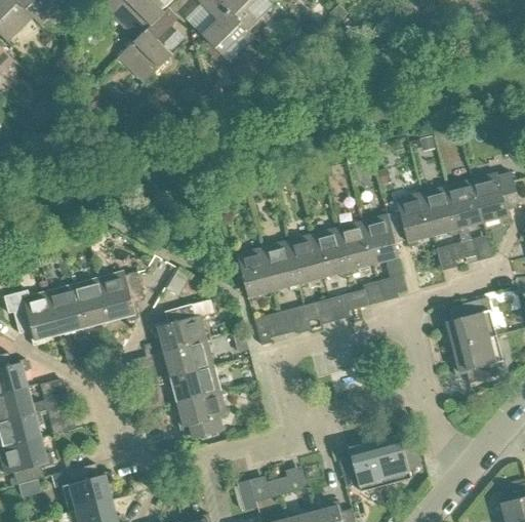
[(0,0),(0,33),(7,41),(33,16),(16,0),(0,0)]
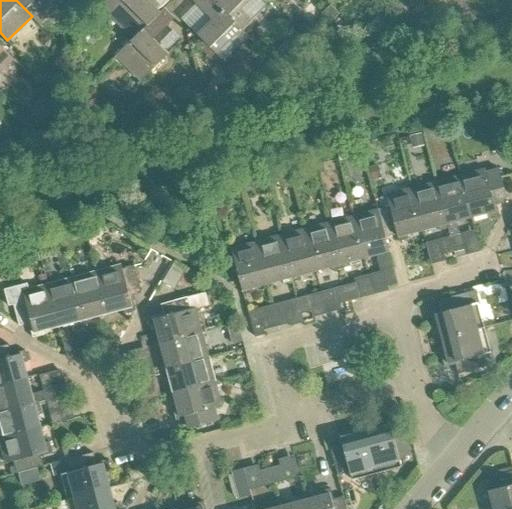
[(16,0),(32,16),(38,23),(62,0),(16,0)]
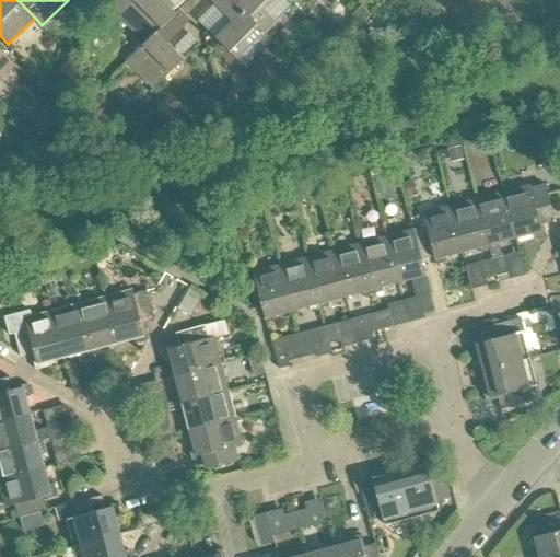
[(114,0),(109,6),(144,41),(144,42),(174,12),(162,0),(114,0)]
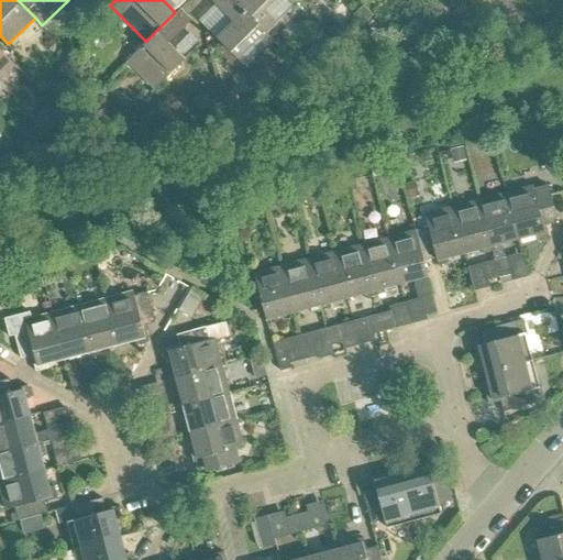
[(213,0),(233,21),(217,37),(246,66),(274,39),(266,31),(234,0),(213,0)]
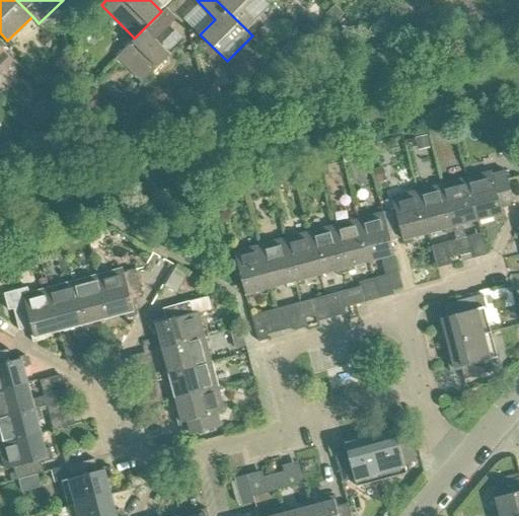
[(216,0),(245,28),(270,3),(267,0),(216,0)]
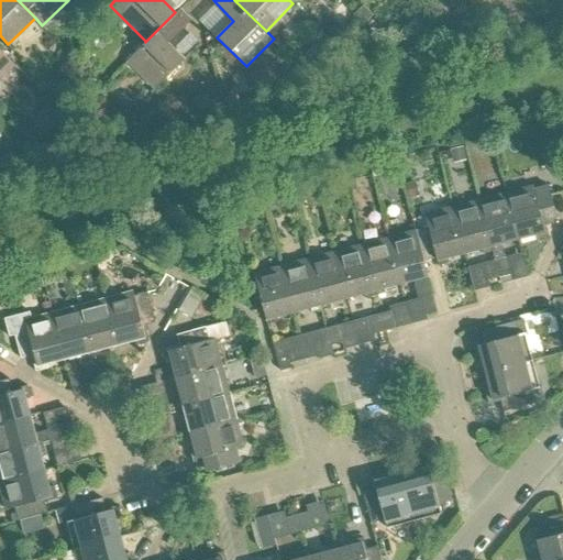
[(145,42),(145,41),(127,59),(154,87),(184,58),(167,42),(190,19),(179,8),(175,12),(145,42)]
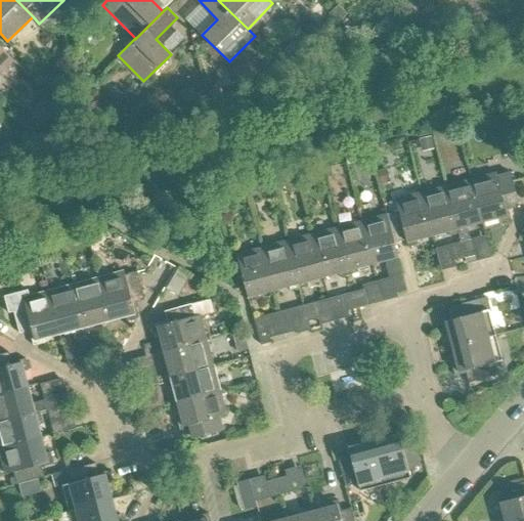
[(0,72),(13,58),(0,44),(0,72)]
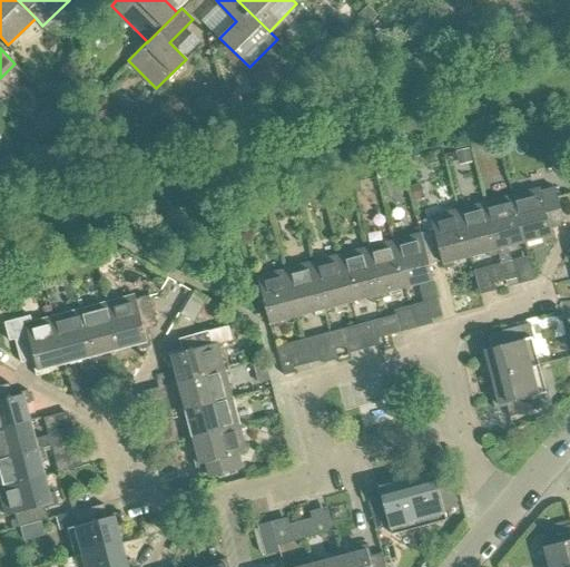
[(65,87),(56,95),(66,105),(75,97),(65,87)]
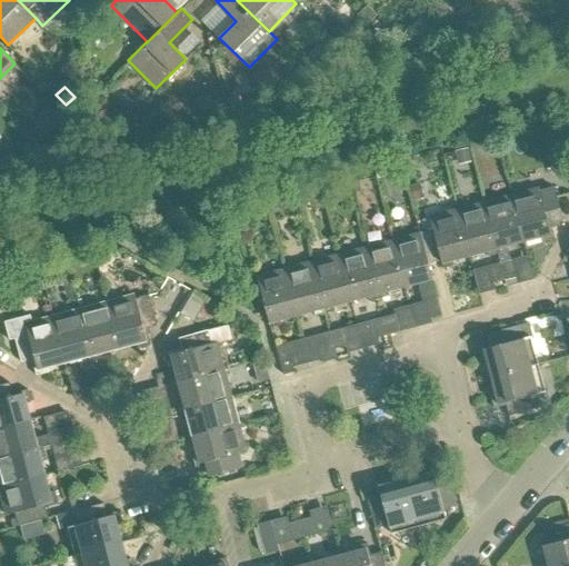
[(208,91),(196,97),(201,110),(213,106),(208,91)]
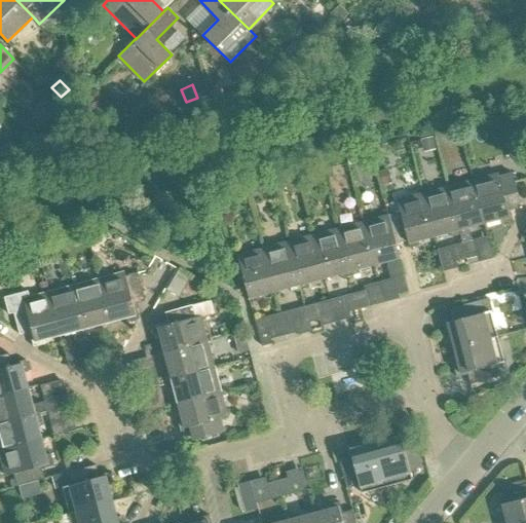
[(421,138),(424,150),(435,148),(433,135),(421,138)]
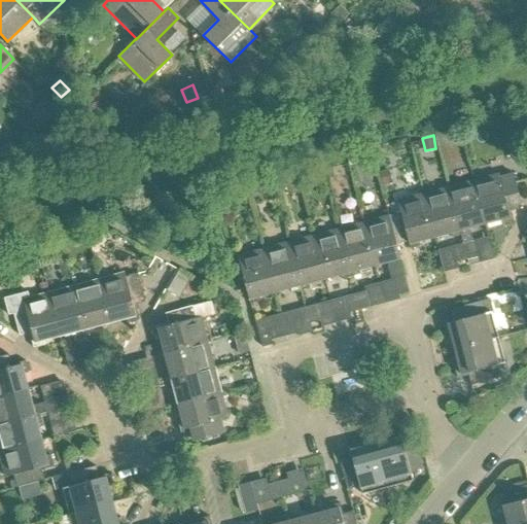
[(372,158),(370,147),(359,149),(362,160),(372,158)]
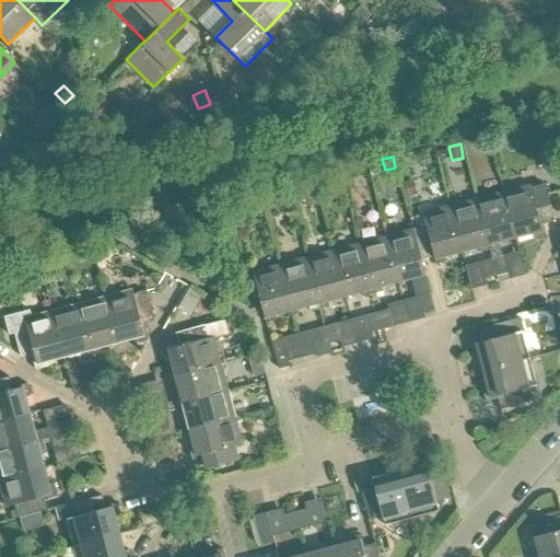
[(404,181),(407,195),(417,193),(413,178),(404,181)]
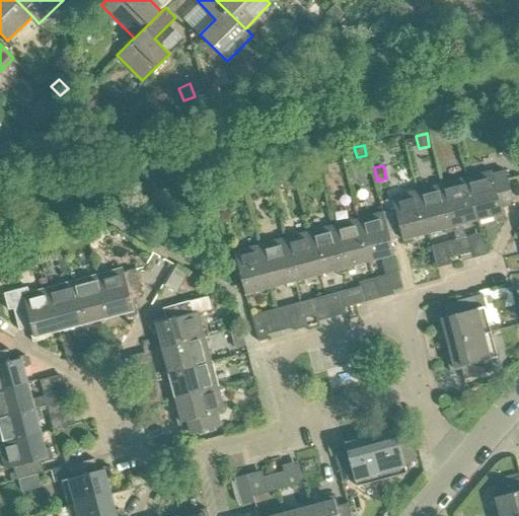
[(492,170),(466,176),(477,219),(493,215),(494,219),(504,217),(500,203),(513,199),(505,169),(492,173),(492,170)]
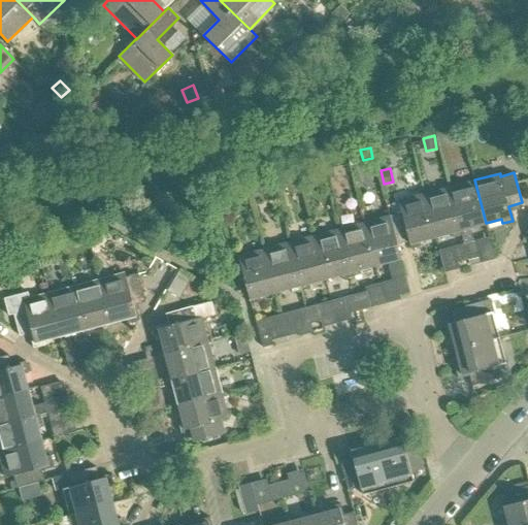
[(474,179),(450,186),(462,234),(461,234),(464,242),(468,258),(479,256),(473,239),(469,227),(486,223),(474,179)]
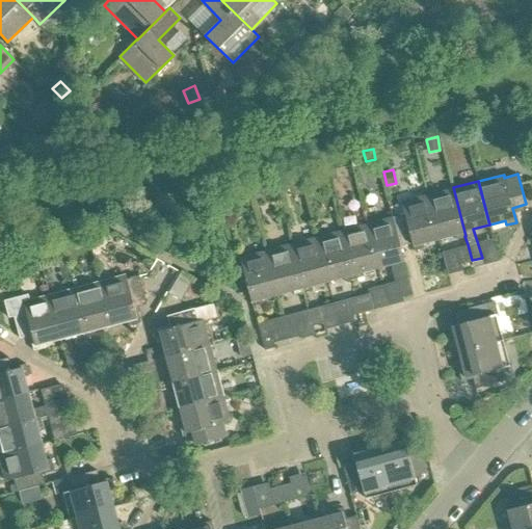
[(453,187),(427,194),(439,237),(454,233),(456,238),(464,236),(466,236),(453,187)]
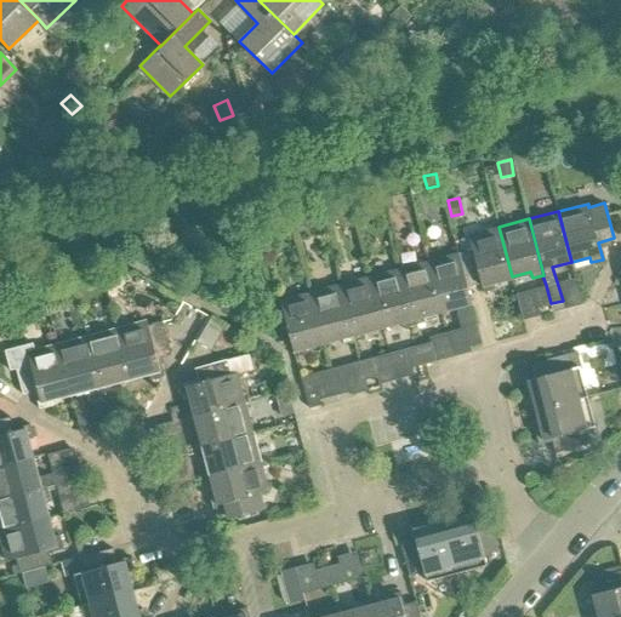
[(278,227),(279,232),(284,235),(290,234),(294,229),(292,223),(286,220),(281,222),(278,227)]
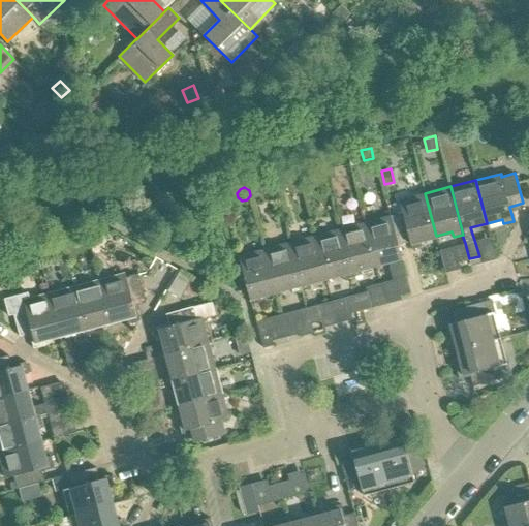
[(402,212),(391,215),(398,244),(409,241),(411,248),(422,245),(421,241),(436,236),(425,193),(399,199),(402,212)]
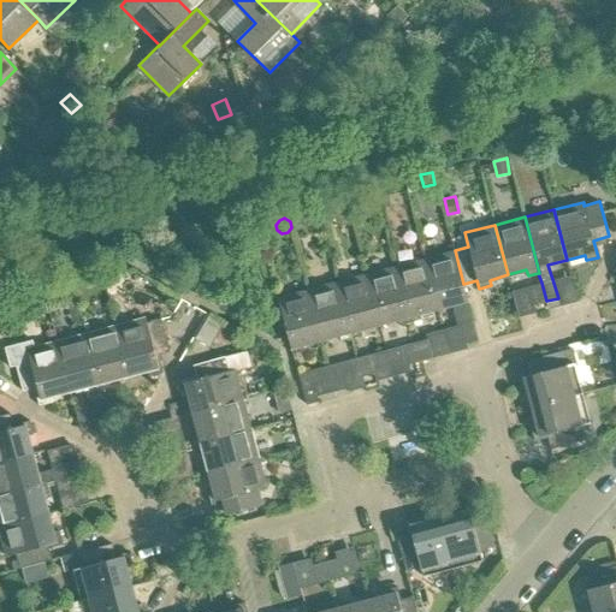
[(455,250),(425,259),(438,308),(456,303),(457,308),(454,309),(457,326),(462,325),(466,343),(478,339),(463,284),(455,250)]
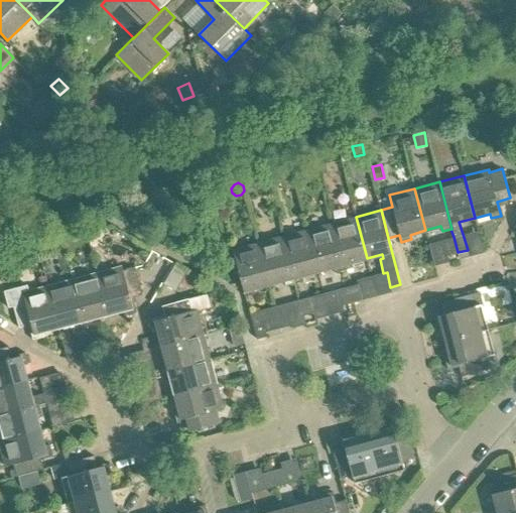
[(356,217),(332,223),(344,269),(353,267),(351,263),(367,258),(356,217)]
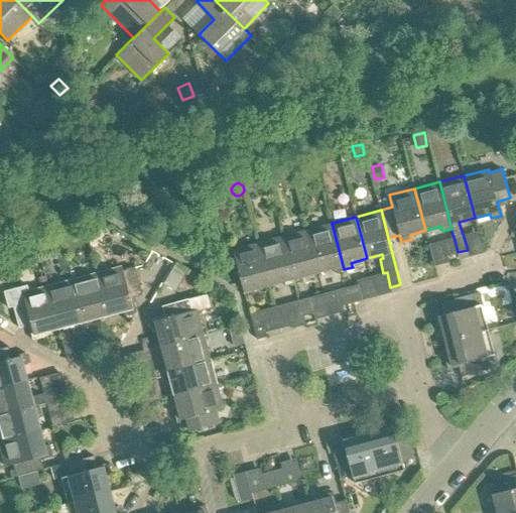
[(332,223),(307,229),(318,271),(334,267),(335,272),(344,269),(332,223)]
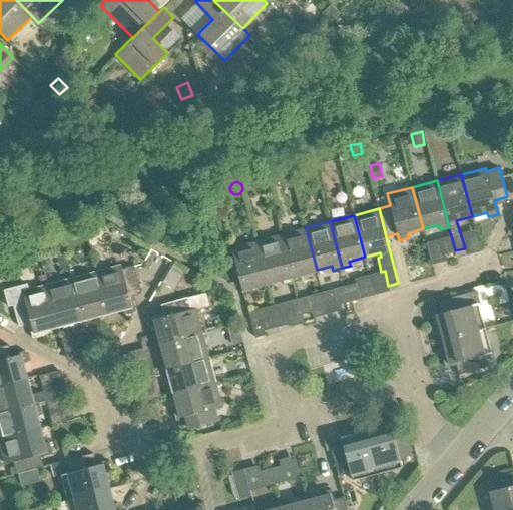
[(306,227),(281,234),(294,281),(302,279),(301,274),(317,270),(306,227)]
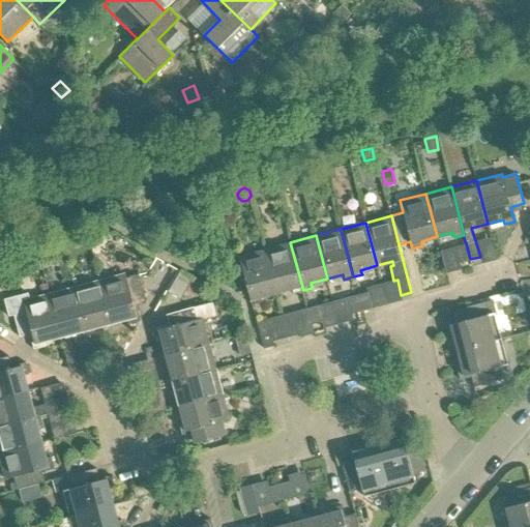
[(290,242),(265,249),(276,292),(292,288),(293,293),(303,290),(290,242)]
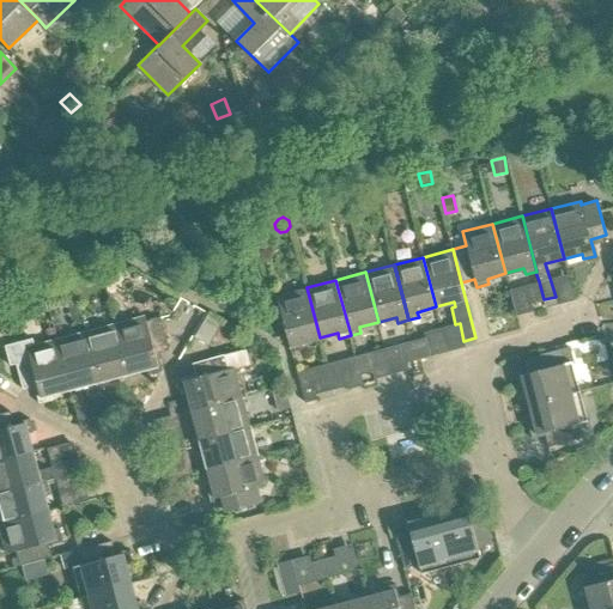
[(539,281),(527,285),(532,303),(544,299),(539,281)]
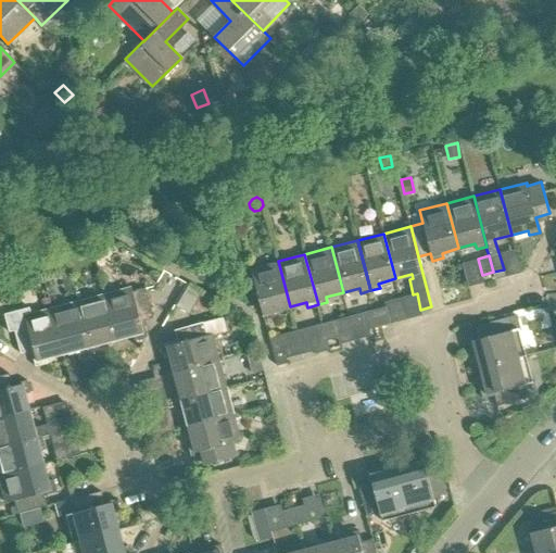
[(47,262),(48,265),(59,263),(61,271),(70,268),(66,256),(47,262)]
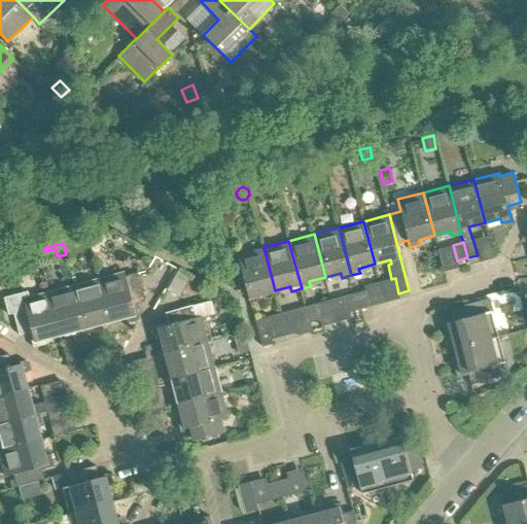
[(275,290),(264,247),(238,254),(250,302),(259,300),(258,294),(275,290)]
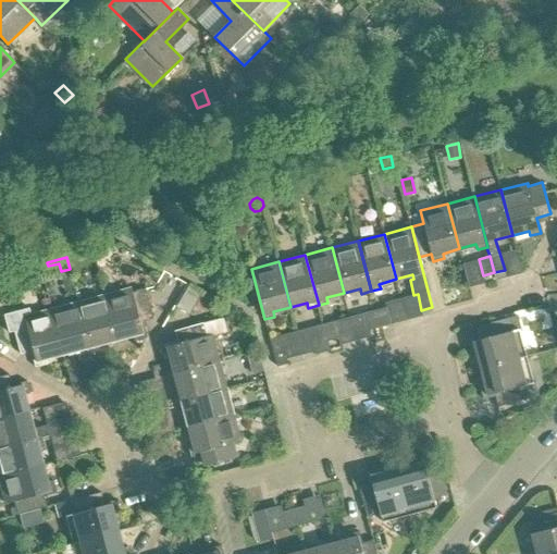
[(132,286),(104,294),(116,340),(134,335),(135,340),(145,337),(140,321),(153,318),(146,287),(133,291),(132,286)]
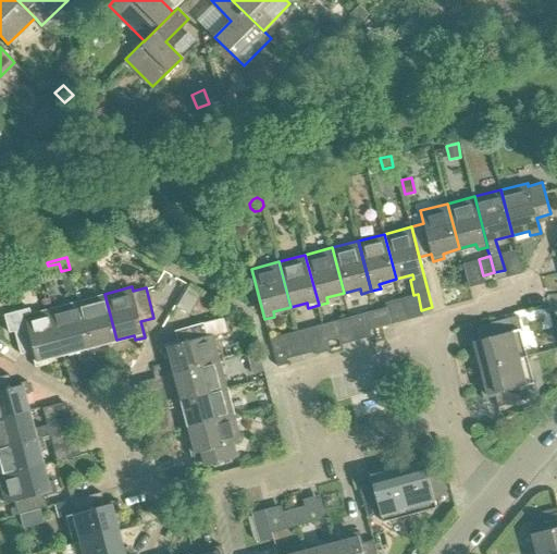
[(201,293),(195,303),(203,308),(209,298),(201,293)]
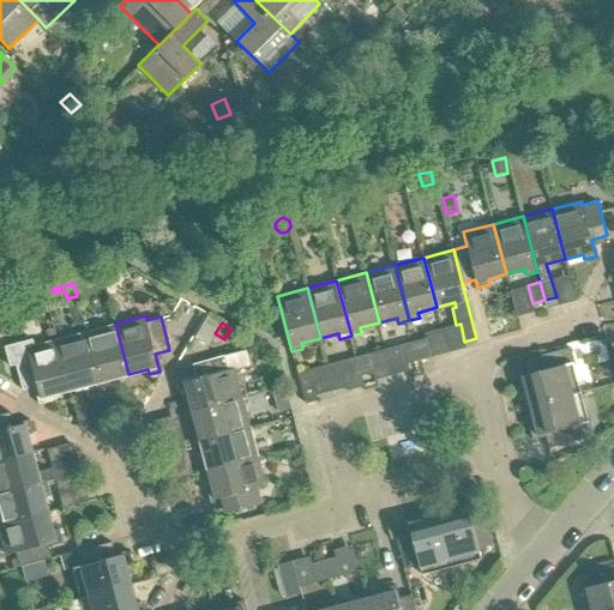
[(115,324),(86,331),(101,387),(112,384),(110,379),(128,374),(115,324)]
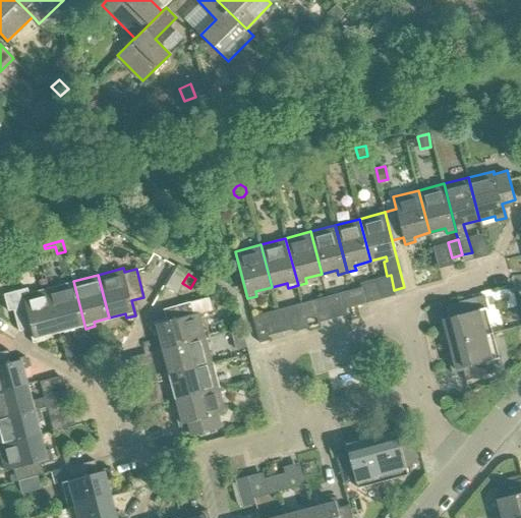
[(49,288),(59,330),(75,326),(77,335),(76,335),(81,354),(93,352),(88,336),(87,337),(84,329),(85,329),(73,281),(49,288)]
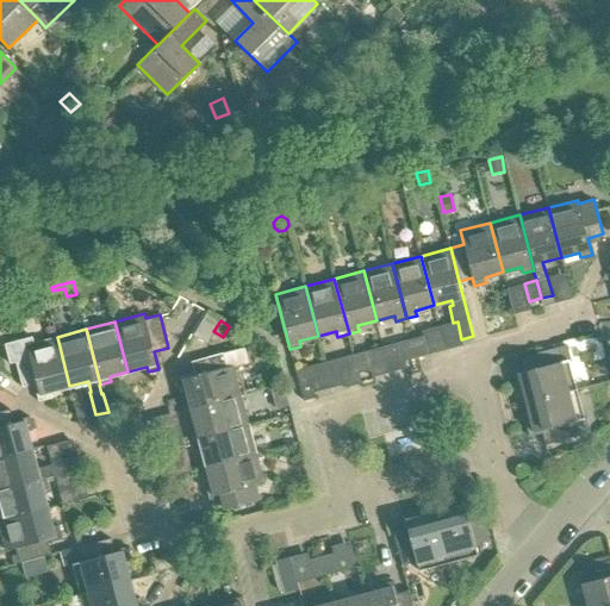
[(51,392),(69,386),(57,337),(35,343),(32,336),(5,343),(10,362),(16,361),(23,386),(37,382),(42,400),(53,397),(51,392)]
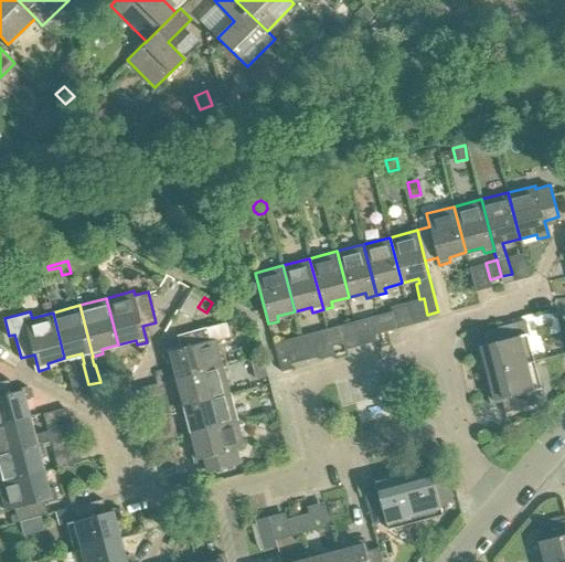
[(392,311),(381,314),(385,330),(396,328),(392,311)]
